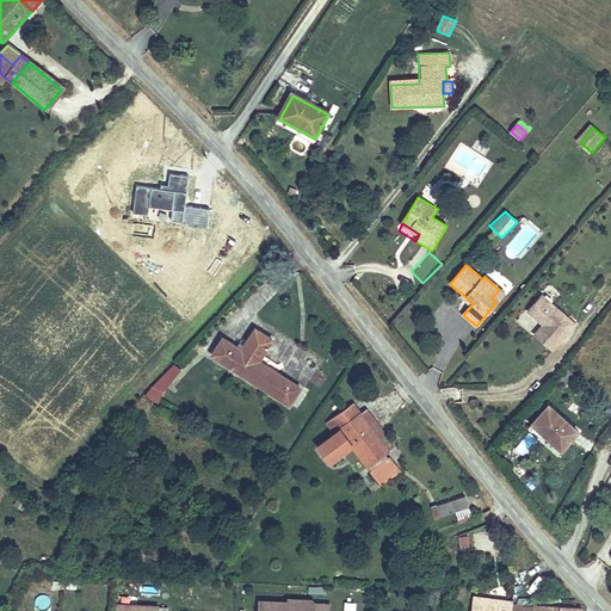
[(499,290),(492,298),(497,302),(504,294),(499,290)]
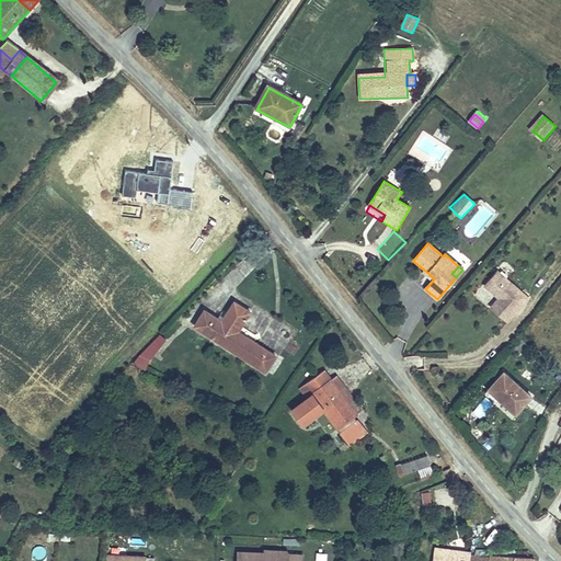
[(434,278),(425,271),(423,273),(433,281),(434,278)]
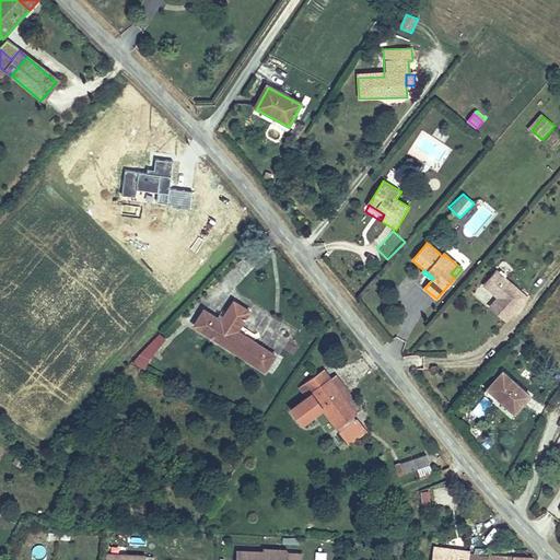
[(497,270),(483,286),(498,298),(490,306),(506,319),(526,296),(497,270)]
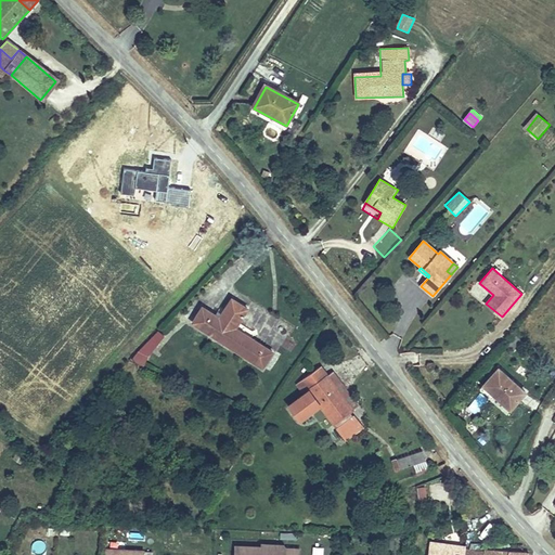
[(206,310),(195,325),(265,370),(274,355),(237,331),(249,311),(234,300),(220,320),(206,310)]
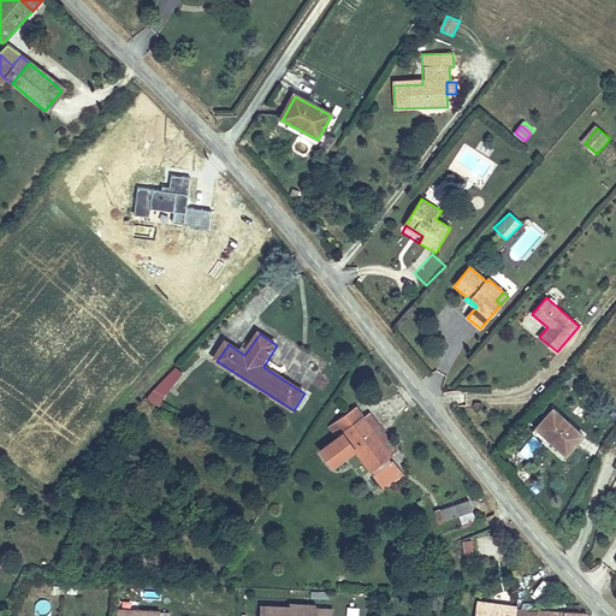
[(181,379),(148,412),(154,414),(184,384),(181,379)]
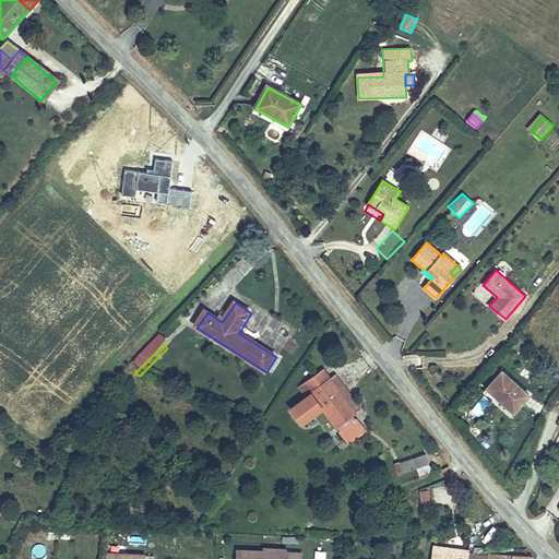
[(531,397),(503,371),(487,388),(514,414),(531,397)]
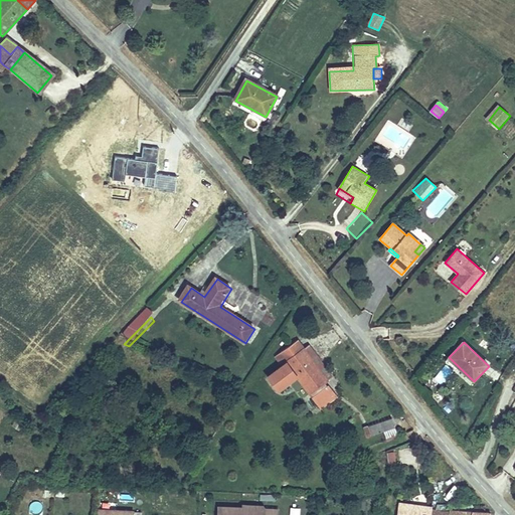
[(298,344),(276,360),(282,368),(267,379),(277,393),(296,379),(308,397),(319,389),(327,383),(305,353),(298,344)]
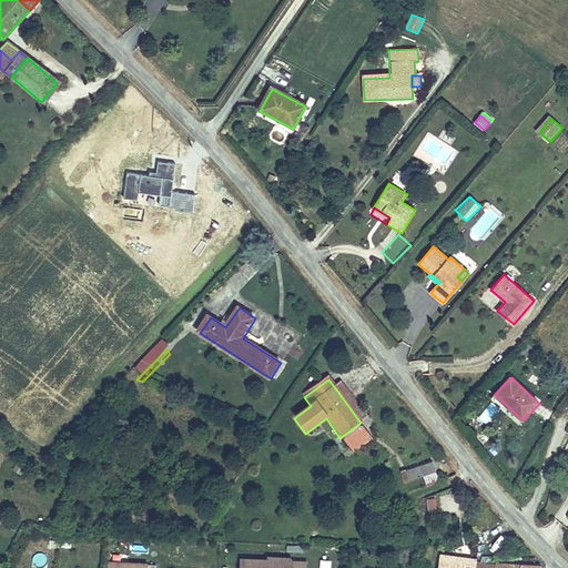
[(341,386),(336,389),(361,423),(365,421),(341,386)]
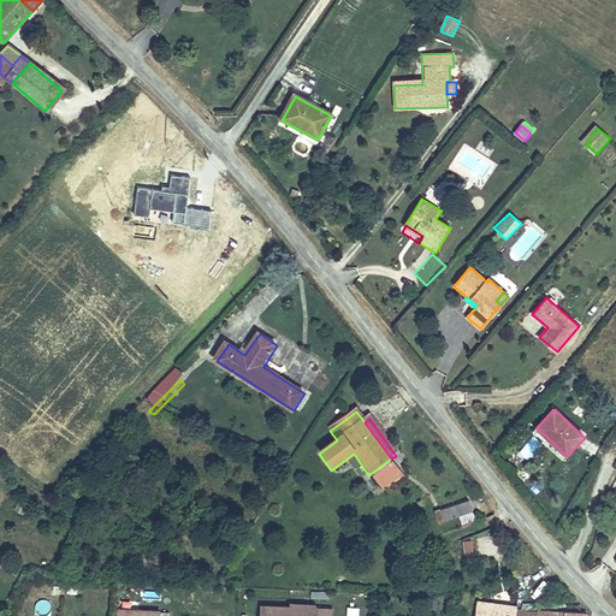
[(381,466),(368,475),(372,479),(384,471),(381,466)]
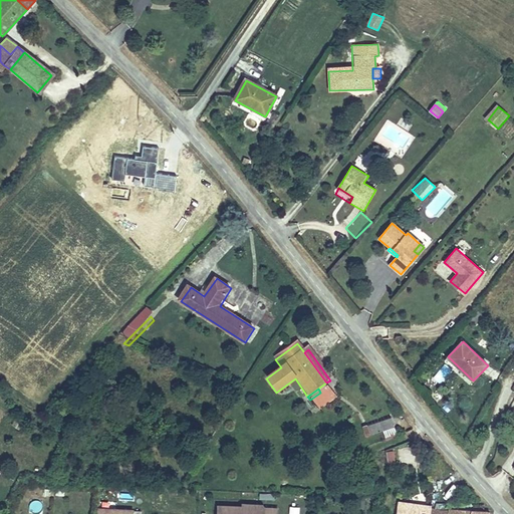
[(320,393),(310,400),(317,411),(328,403),(323,397),(320,393)]
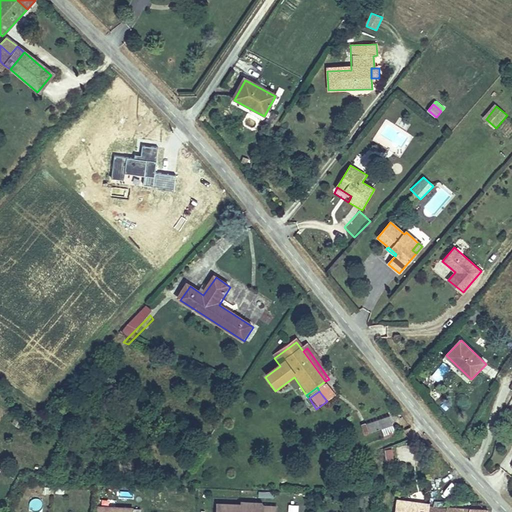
[(326,392),(322,395),(327,401),(331,399),(326,392)]
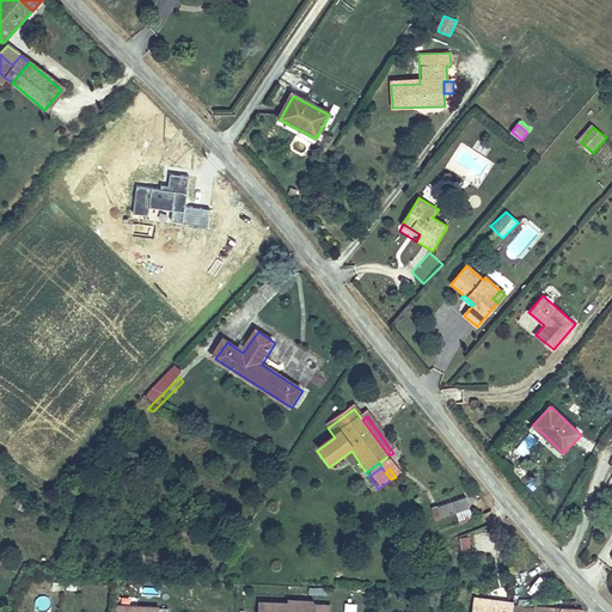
[(30,501),(22,495),(14,506),(23,512),(30,501)]
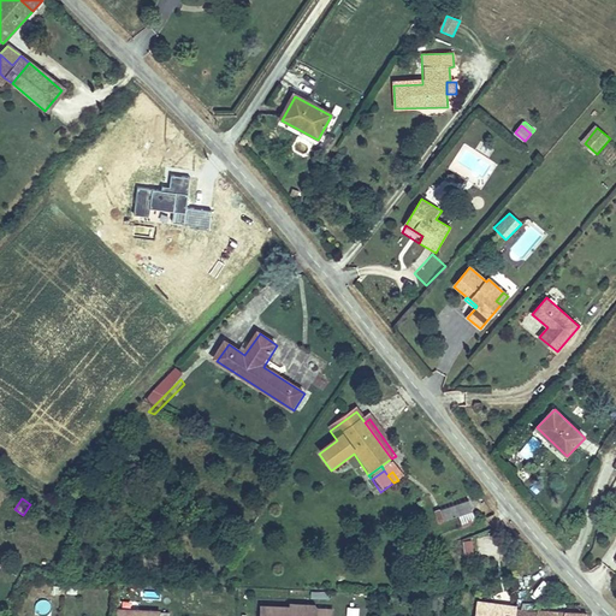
[(439,531),(474,519),(471,510),(437,523),(439,531)]
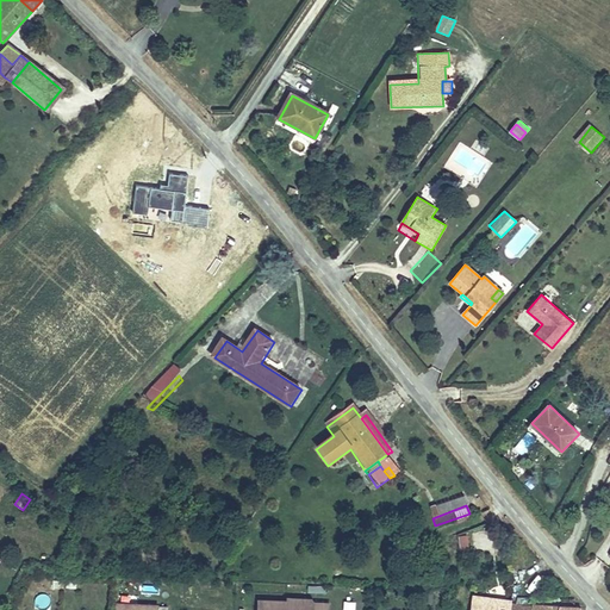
[(458,536),(460,554),(471,552),(467,535),(458,536)]
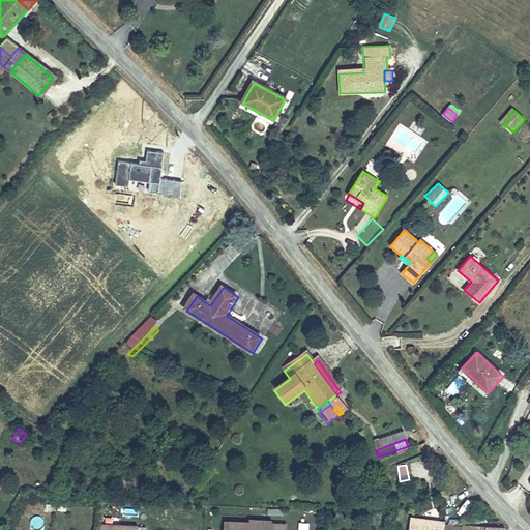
[(443,529),(446,521),(436,520),(436,517),(412,513),(409,529),(443,529)]
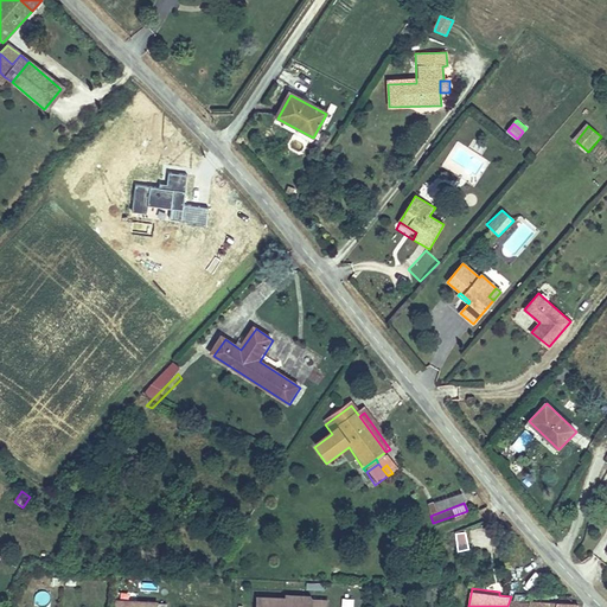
[(257,595),(256,606),(326,606),(327,600),(311,599),(308,596),(286,594),(286,598),(257,595)]
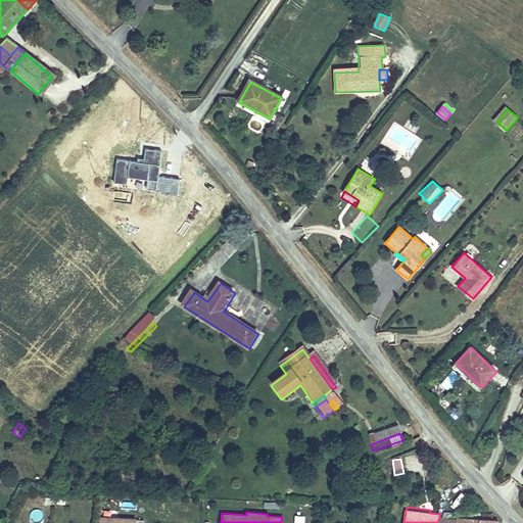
[(457,515),(440,514),(437,522),(456,522),(458,515),(457,515)]
